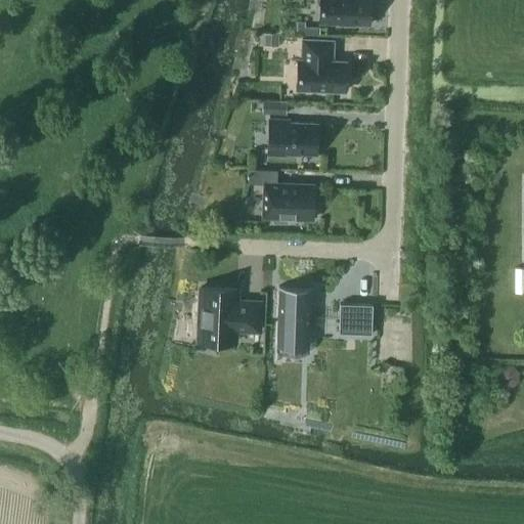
[(319,0),(318,23),(367,25),(368,0),(319,0)]
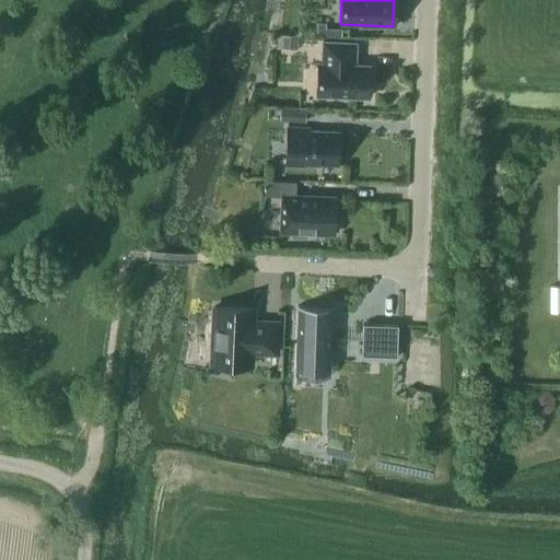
[(281,46),(294,47),(294,34),(281,34),(281,46)]
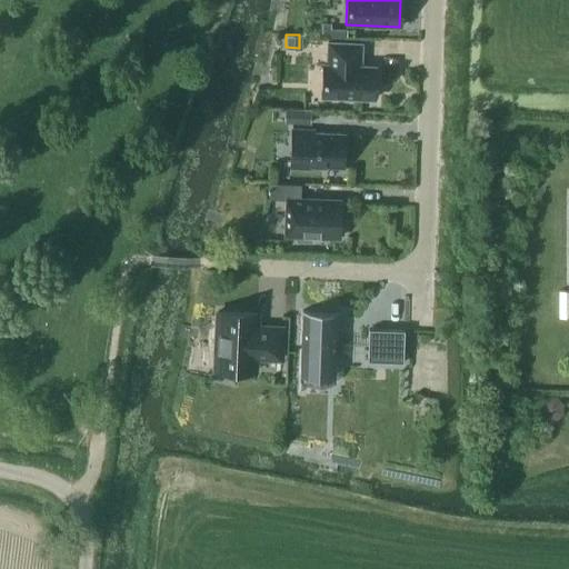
[(361,43),(327,42),(326,65),(322,65),(321,97),(375,99),(375,67),(360,66),(361,43)]
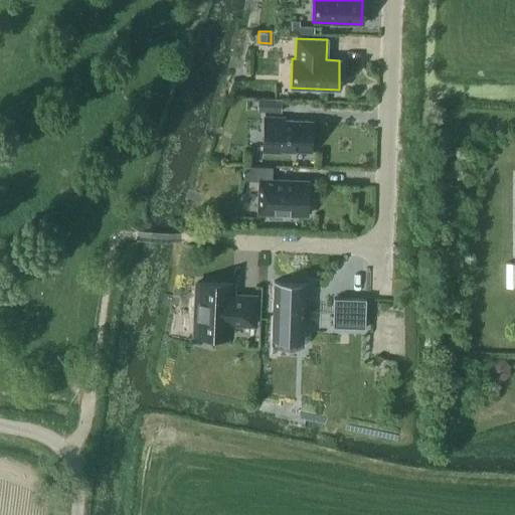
[(281,101),(258,100),(256,111),(280,112),(281,101)]
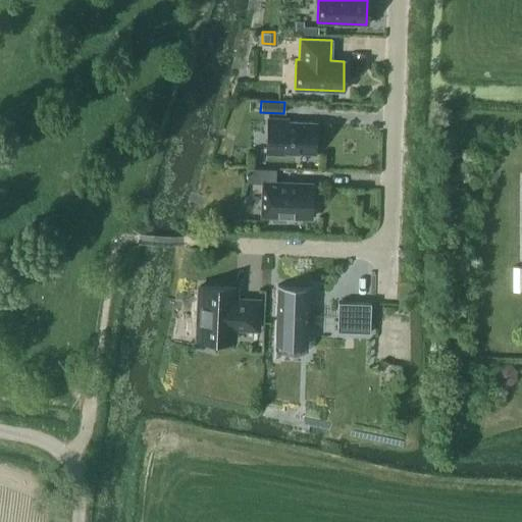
[(288,119),(267,118),(266,154),(285,155),(285,153),(314,154),(315,122),(288,121),(288,119)]
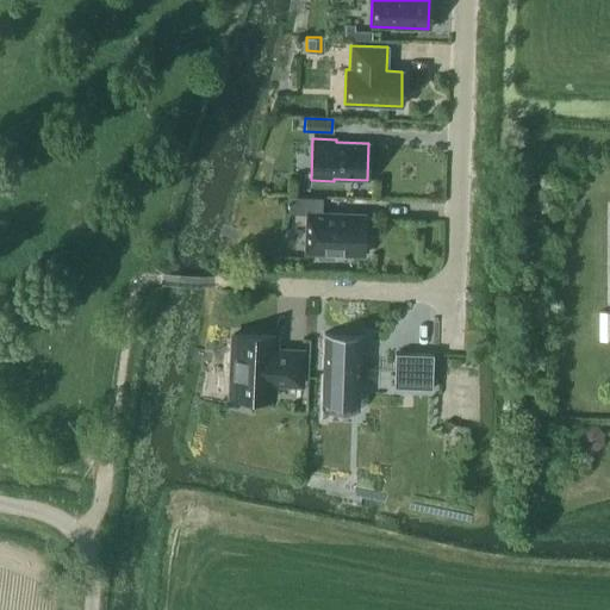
[(287,213),(306,215),(305,253),(318,253),(318,259),(334,259),(334,254),(363,255),(363,250),(367,250),(367,235),(363,235),(365,216),(322,213),(322,198),(287,197),(287,213)]
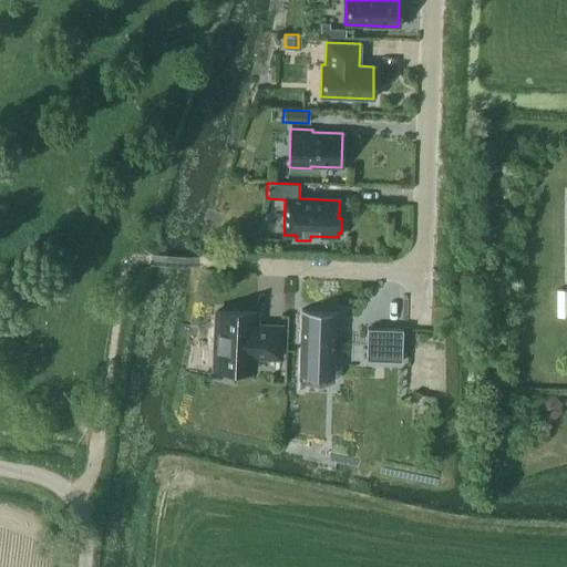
[(337,311),(301,309),(299,373),(334,374),(337,311)]
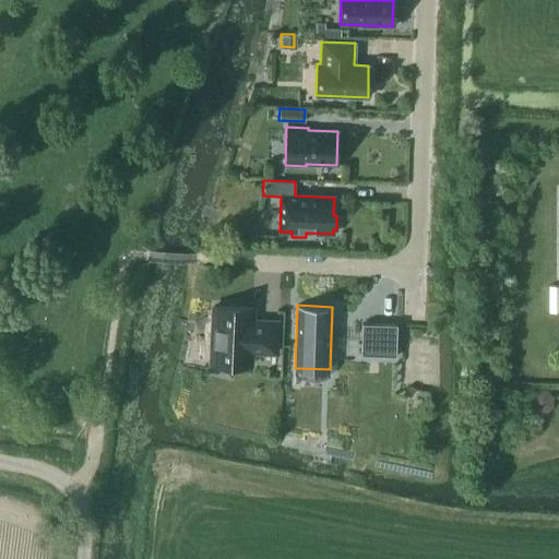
[(275,353),(277,322),(252,321),(252,308),(214,307),(213,330),(216,330),(215,359),(250,360),(251,352),(275,353)]
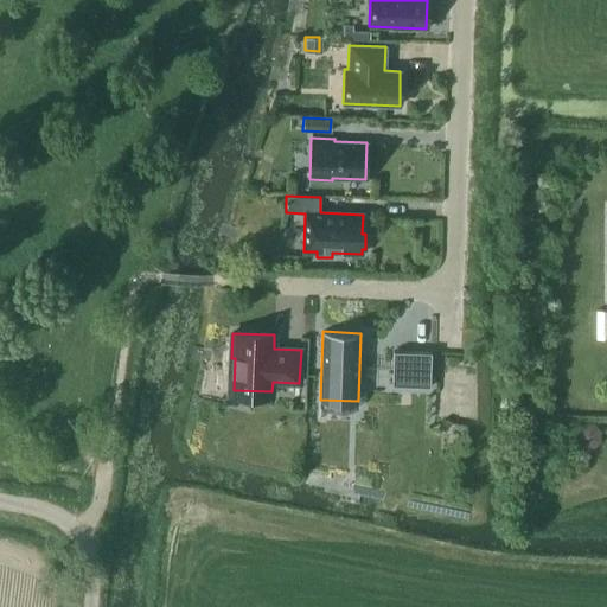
[(430,352),(393,351),(391,385),(429,387),(430,352)]
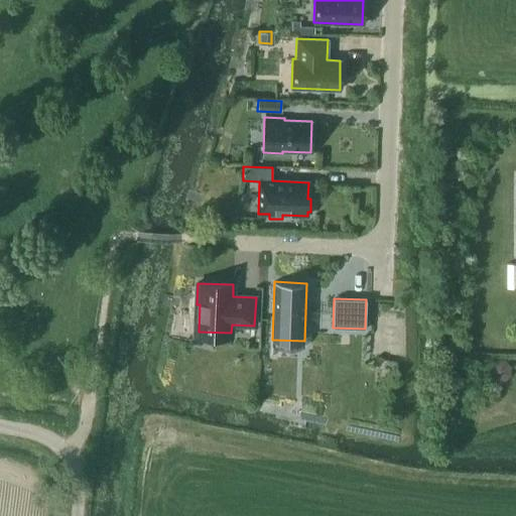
[(314,354),(314,345),(282,345),(282,354),(314,354)]
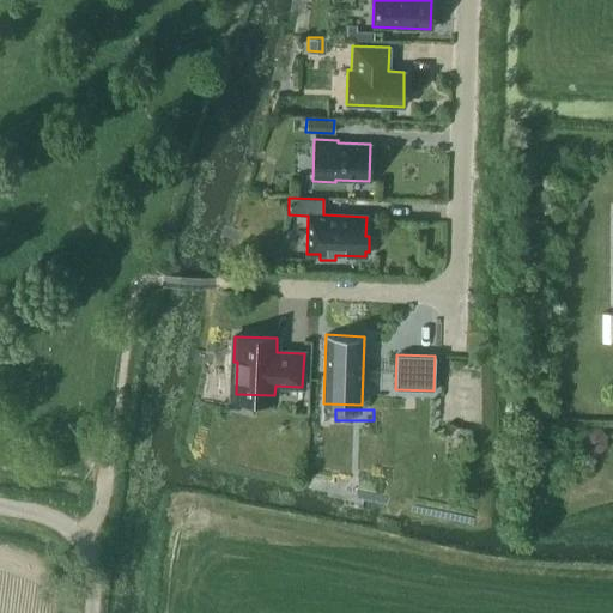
[(592,448),(611,442),(604,418),(584,423),(592,448)]
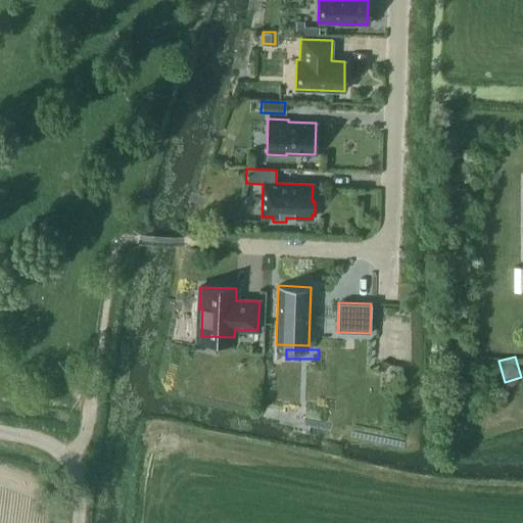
All buildings are outlined.
